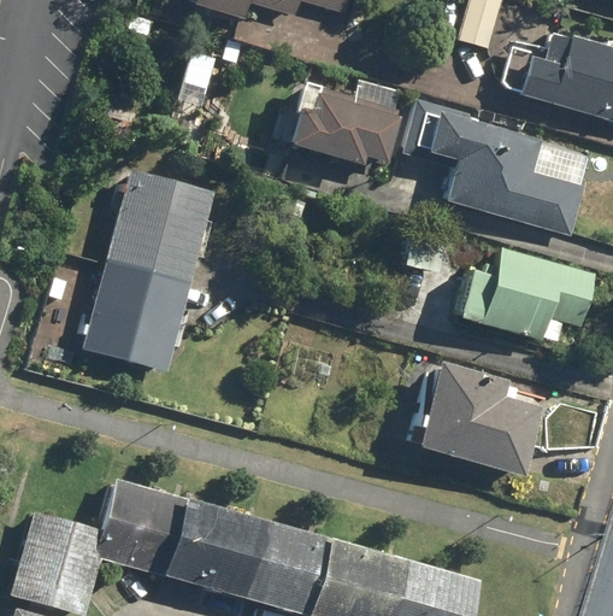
[(193,0),(192,3),(251,19),(253,6),(299,18),(302,4),(348,16),(352,0),(193,0)]
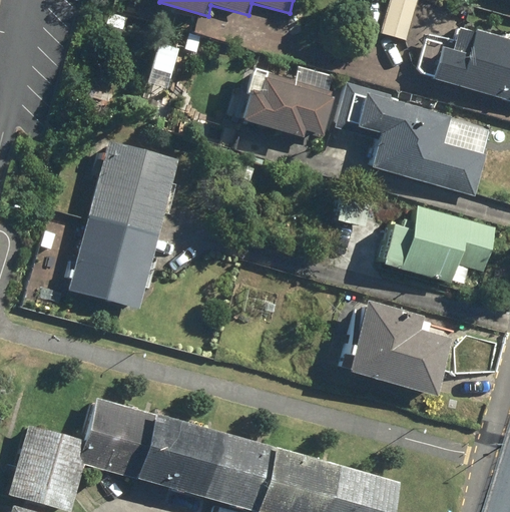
[(422,1),(417,0),(389,0),(380,34),(411,42),(422,1)]
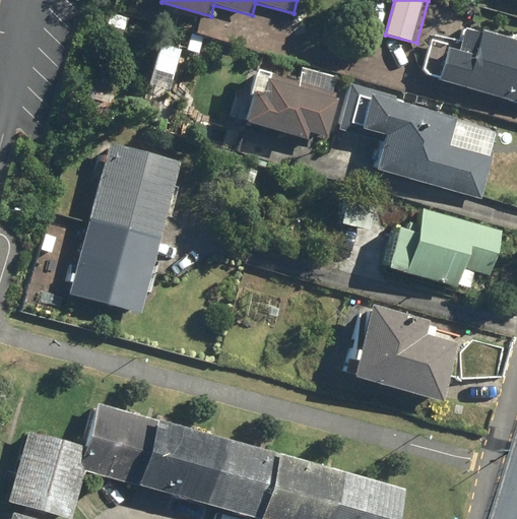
[(468,54),(450,49),(442,79),(460,84),(460,86),(516,102),(516,39),(475,28),(468,54)]
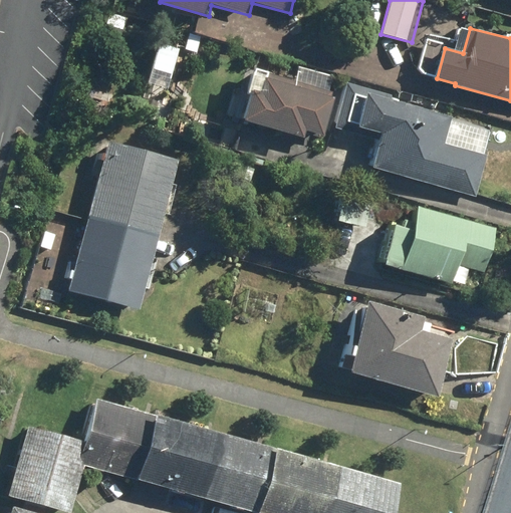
[(183,50),(161,44),(150,84),(172,90),(183,50)]
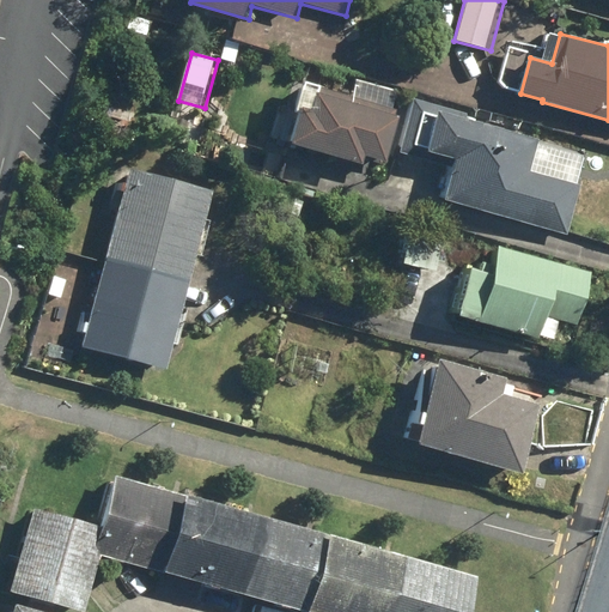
[(285,139),(385,167),(401,113),(299,85),(285,139)]
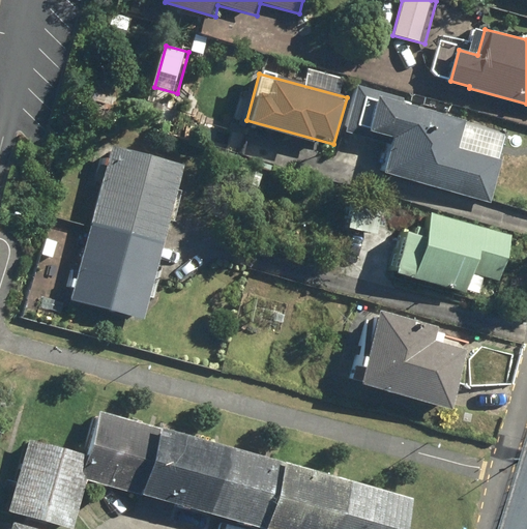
[(505,160),(499,159),(508,126),(359,86),(347,129),(392,142),(383,174),(493,204),(505,160)]
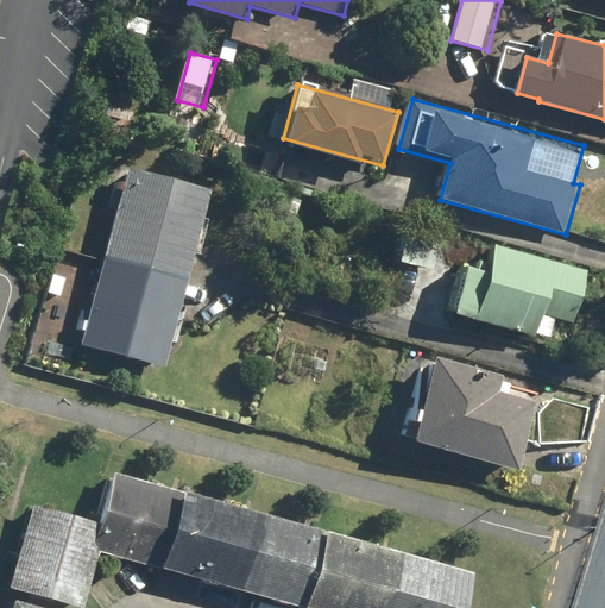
[(215,190),(128,168),(81,344),(168,367),(215,190)]
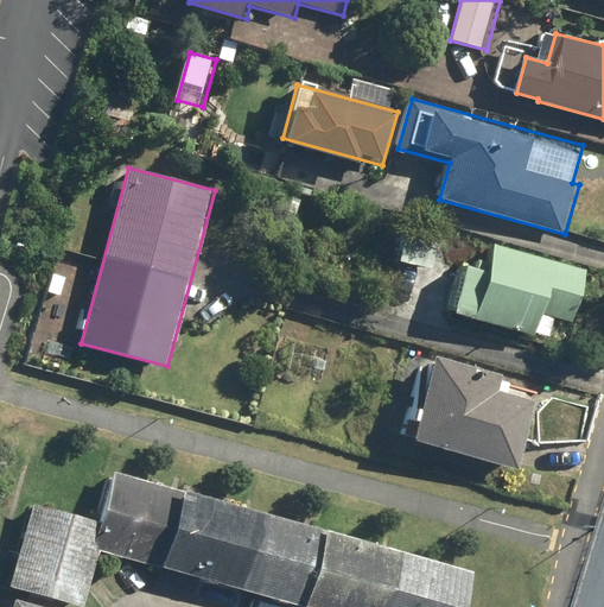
[(444,233),(411,223),(400,261),(433,271),(444,233)]
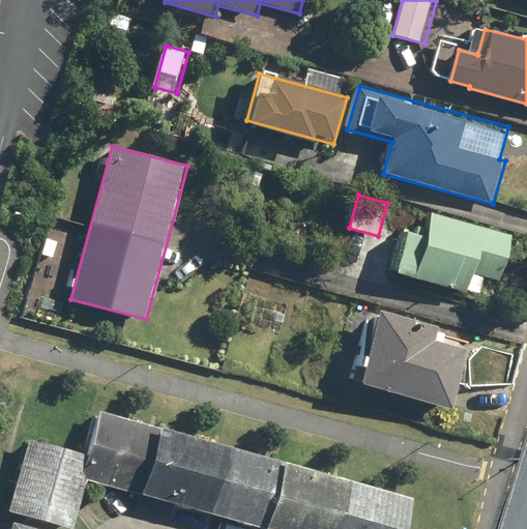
[(397,274),(467,294),(473,272),(501,281),(514,235),(430,212),(423,236),(408,232),(397,274)]
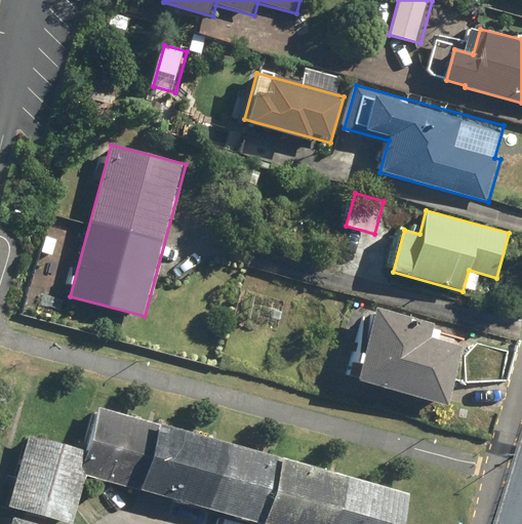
[(358,380),(449,406),(470,334),(377,309),(358,380)]
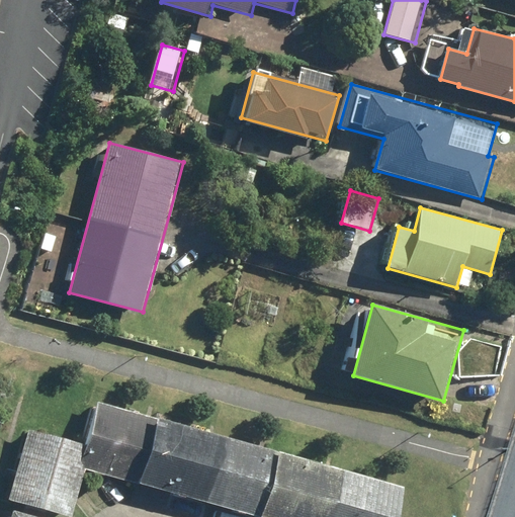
[(395,516),(405,484),(96,400),(84,443),(28,428),(9,498),(73,514),(85,468),(265,516),(395,516)]
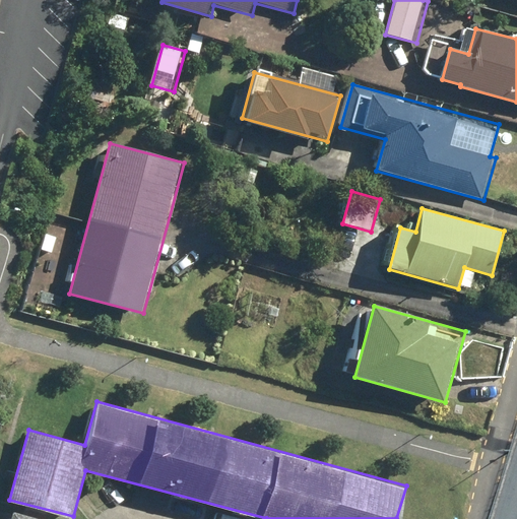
[(45,518),(11,510),(7,518),(45,518)]
